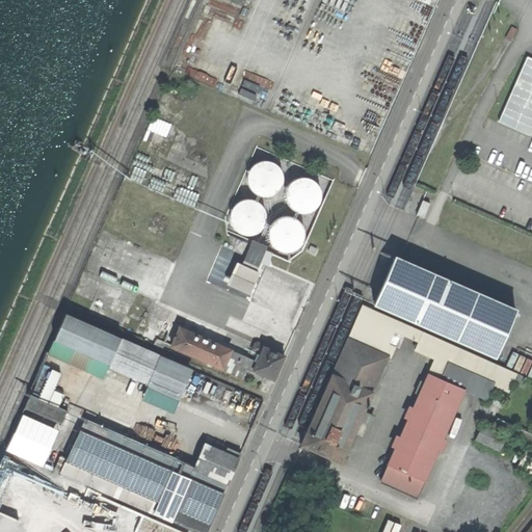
[(531,59),(527,57),(499,121),(530,135),(531,130),(531,59)]
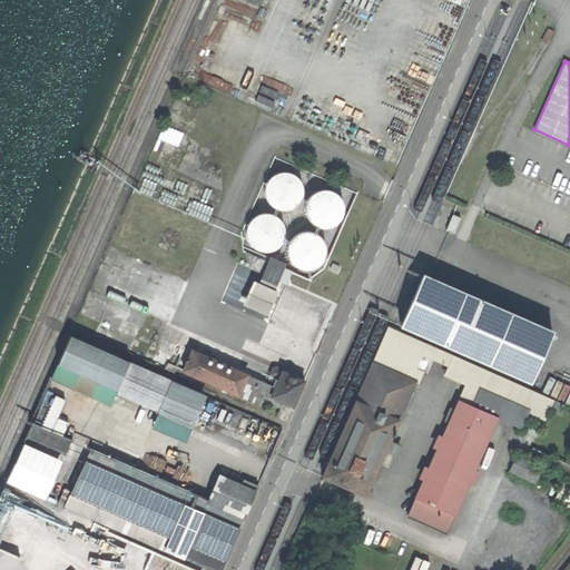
[(300,200),(302,196),(302,190),(302,186),(300,182),(296,177),(292,175),(287,173),(283,173),(277,173),(273,175),(269,178),(266,183),(265,187),(264,192),(265,197),(267,202),(269,205),(274,208),(278,210),(284,210),(288,209),(293,208),(297,205),(300,200)]
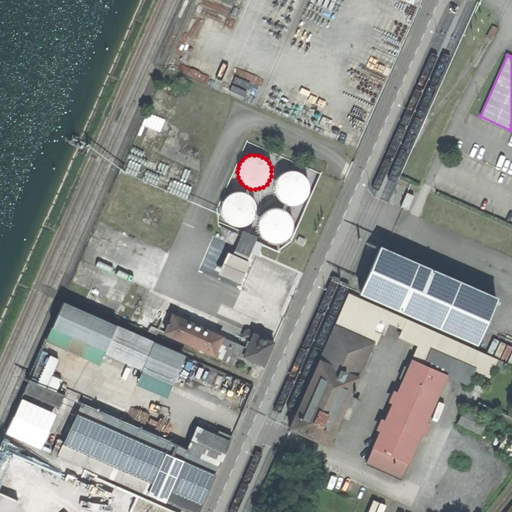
[(307,196),(308,192),(309,187),(308,183),(306,179),(303,175),(300,172),(296,171),(291,170),(287,171),(282,173),(279,176),(276,179),(275,184),(274,188),(275,192),(277,197),(280,200),(283,203),(287,204),(292,205),(296,204),(300,202),(304,199),(307,196)]
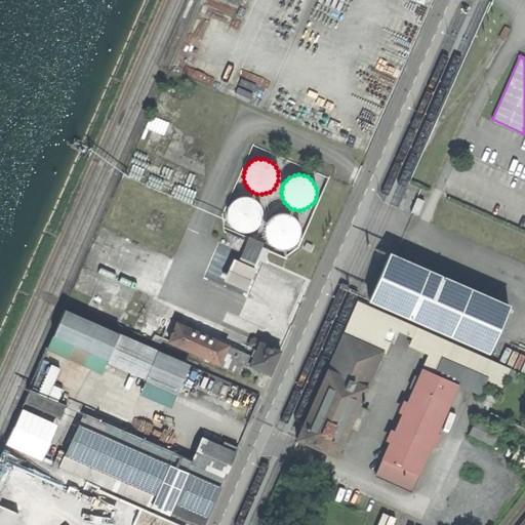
[(259,223),(261,218),(261,214),(261,209),(259,205),(256,202),(252,199),(248,197),(244,197),(239,198),(235,199),(232,202),(229,206),(227,210),(227,215),(228,219),(229,224),(232,228),(236,230),(240,232),(245,232),(249,232),(253,230),(257,227),(259,223)]
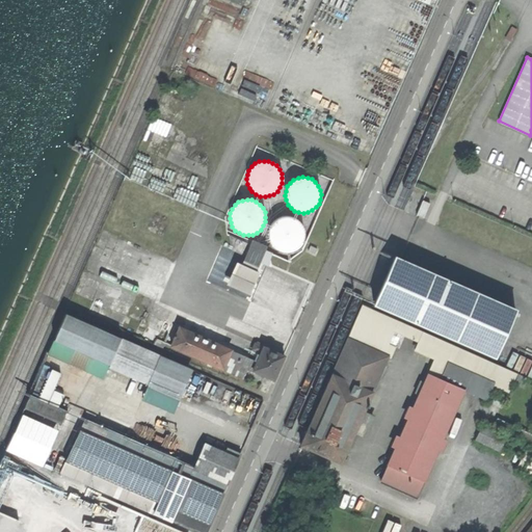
[(429,204),(423,201),(416,215),(423,218),(429,204)]
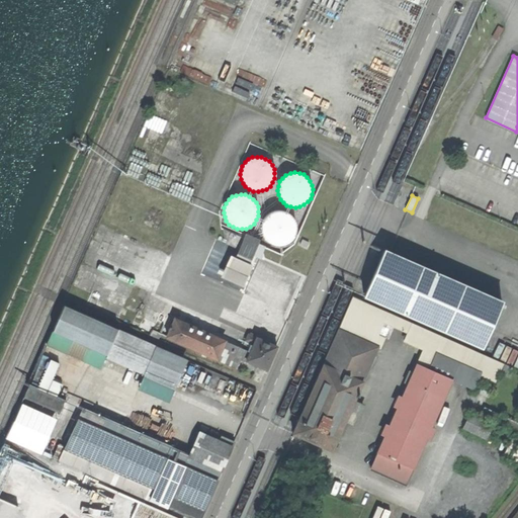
[(294,236),(295,232),(296,228),(295,223),(293,219),(290,216),(287,212),(283,211),(278,210),(274,211),(270,213),(266,216),(263,220),(262,224),(261,229),(262,233),(264,237),(267,241),(270,243),(275,245),(279,245),(283,245),(288,243),(291,240),(294,236)]
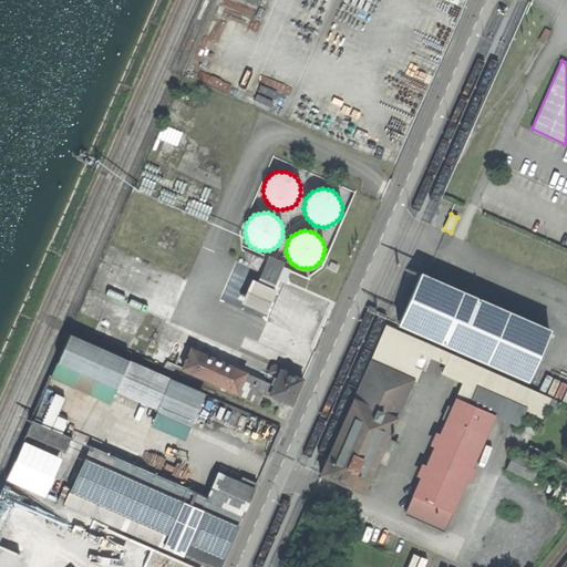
[(285,263),(269,256),(261,274),(277,280),(285,263)]
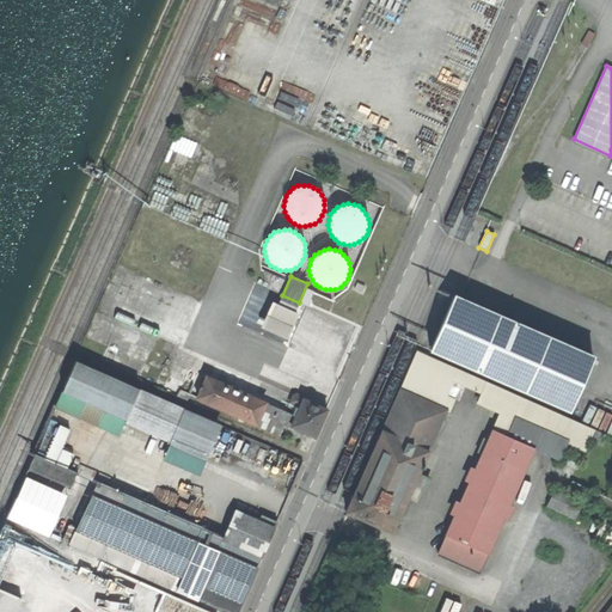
[(357,282),(354,288),(362,293),(365,287),(357,282)]
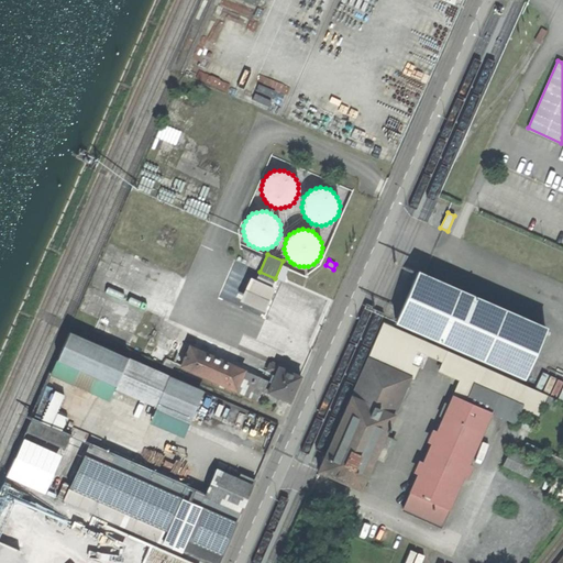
[(418,272),(395,322),(522,377),(544,327),(418,272)]
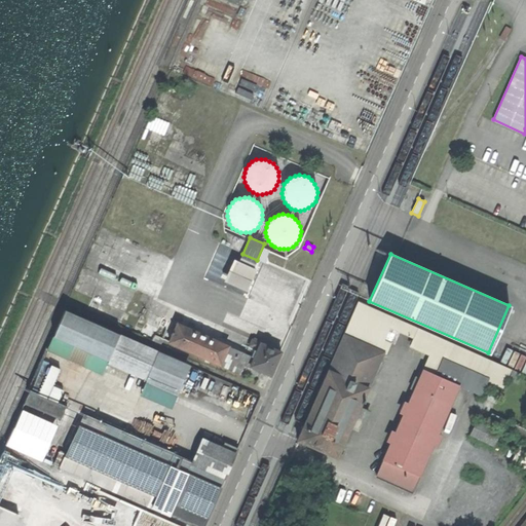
[(257,269),(234,259),(224,282),(247,291),(257,269)]
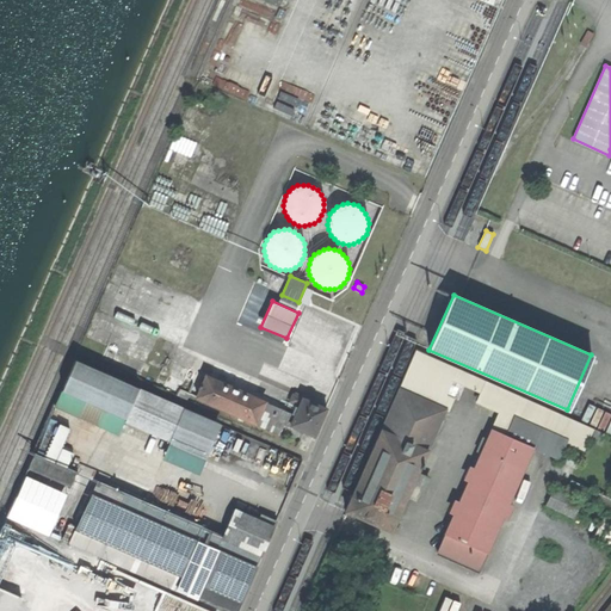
[(452,380),(457,368),(417,350),(407,371),(424,378),(421,384),(445,395),(452,380)]
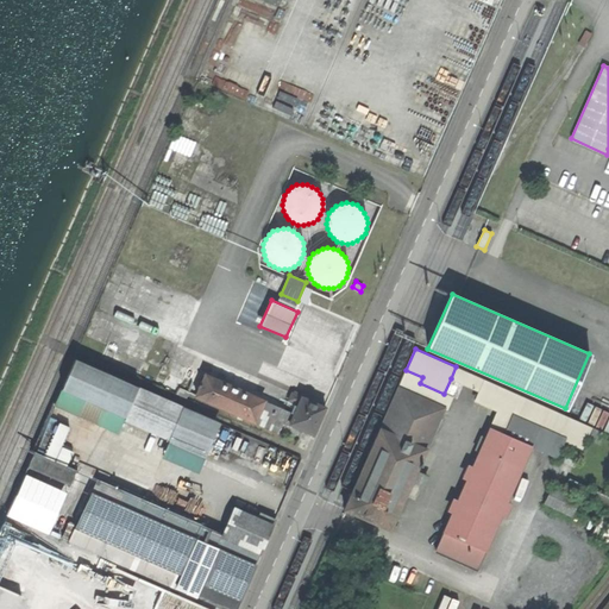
[(170,437),(183,407),(74,359),(54,405),(95,424),(102,407),(170,437)]
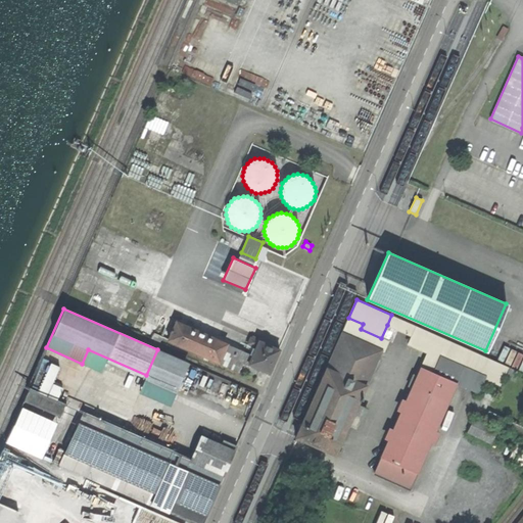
[(161,315),(153,333),(239,372),(243,362),(248,364),(252,355),(161,315)]
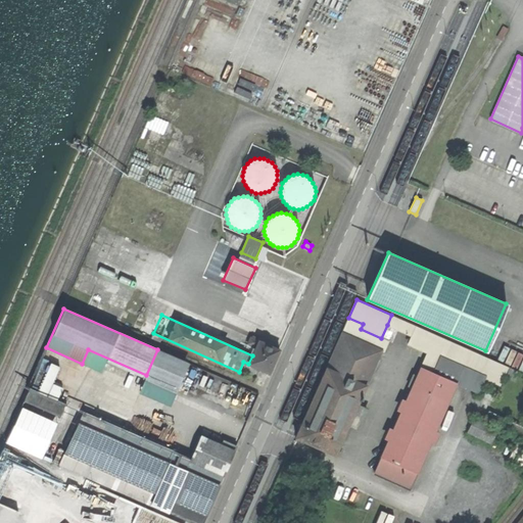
[(518,371),(391,315),(387,325),(411,335),(408,343),(427,352),(439,358),(500,384),(504,375),(514,379),(518,371)]
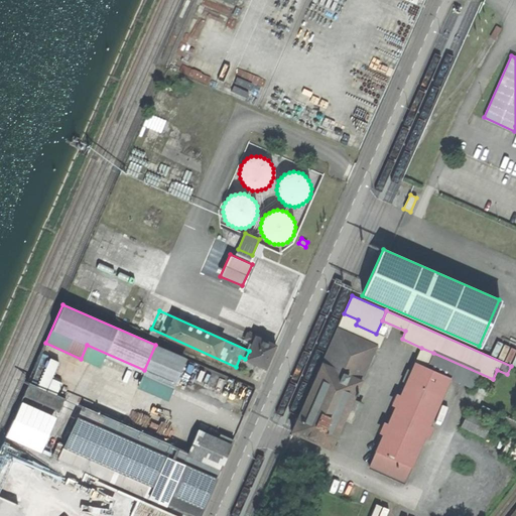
[(376,346),(378,347),(383,337),(376,334),(356,325),(358,319),(344,313),(303,404),(343,421),(368,363),(370,364),(374,355),(372,354),(376,346)]
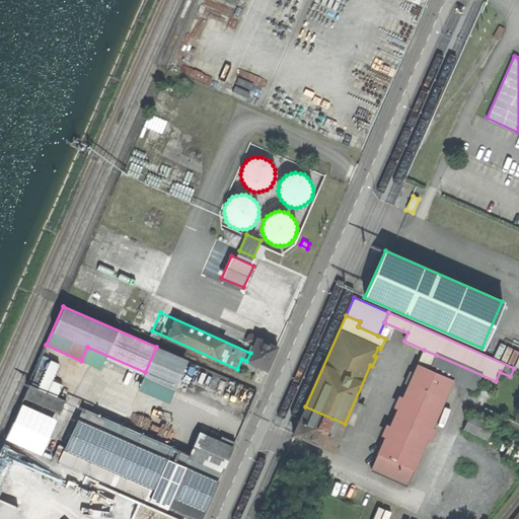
[(253,345),(250,353),(246,361),(267,370),(277,347),(266,342),(265,340),(262,339),(260,339),(248,334),(245,341),(253,345)]
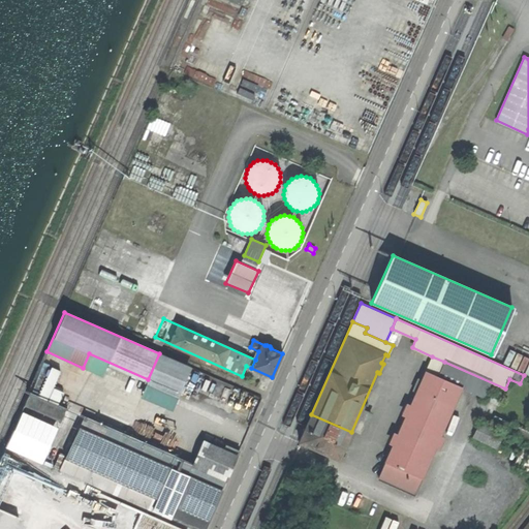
[(188,366),(159,353),(148,379),(177,392),(188,366)]
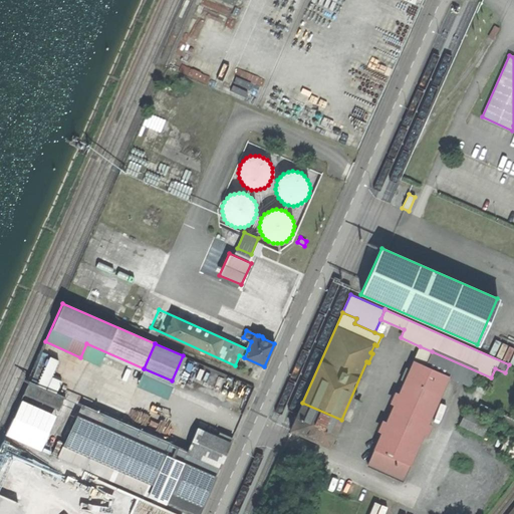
[(432,351),(420,346),(367,464),(402,480),(448,376),(425,366),(432,351)]
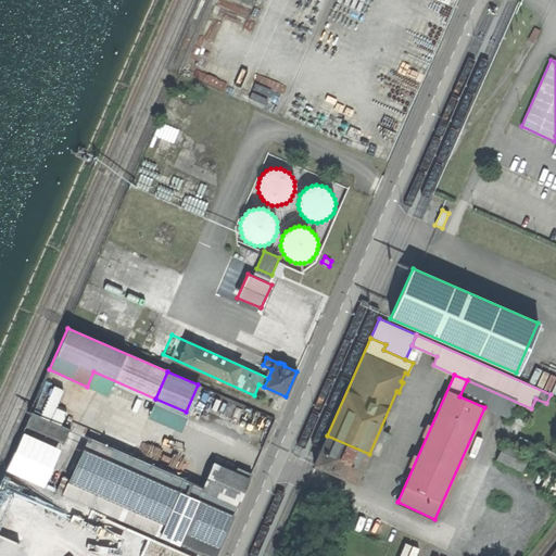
[(528,417),(512,411),(498,441),(514,447),(528,417)]
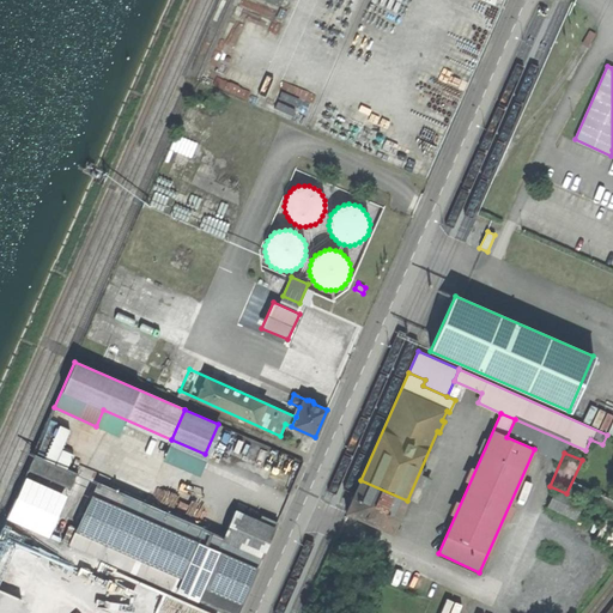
[(34,455),(28,469),(90,497),(70,544),(228,612),(236,612),(262,556),(223,538),(34,455)]
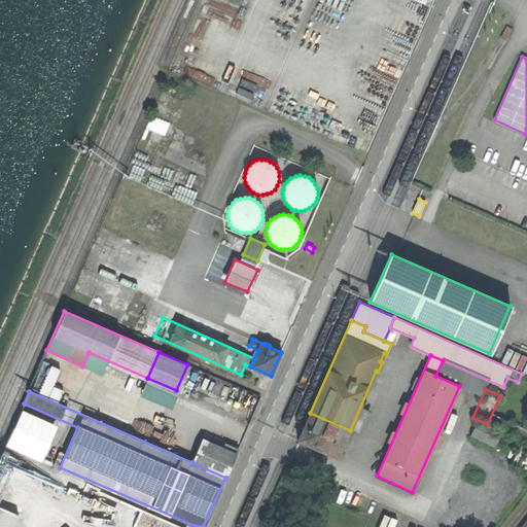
[(22,407),(5,444),(41,459),(58,423),(22,407)]
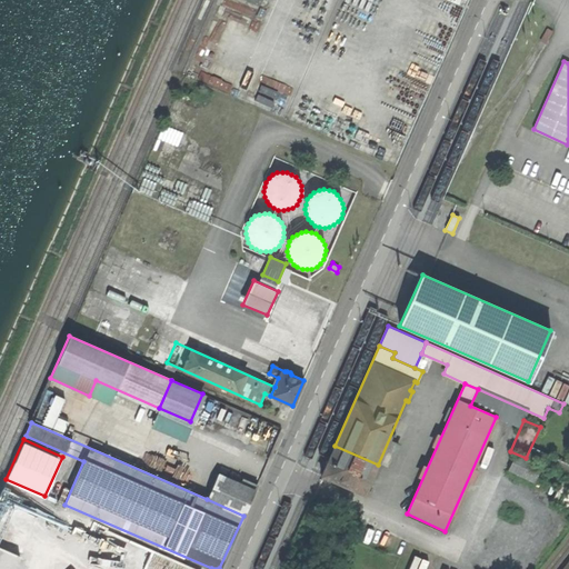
[(378,465),(335,446),(321,476),(365,496),(378,465)]
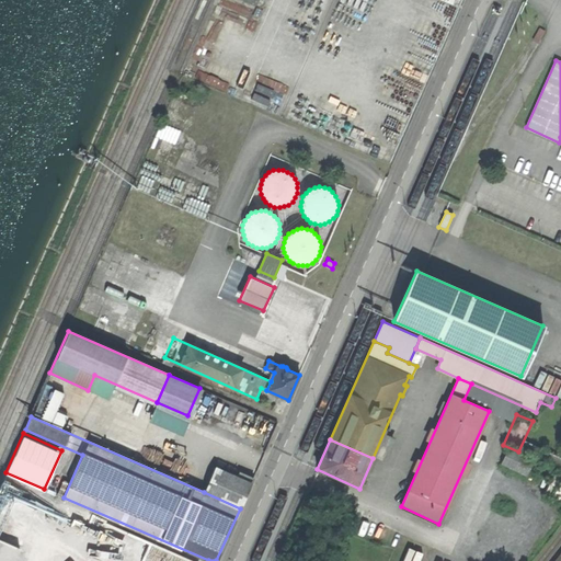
[(534,460),(508,448),(501,464),(526,476),(534,460)]
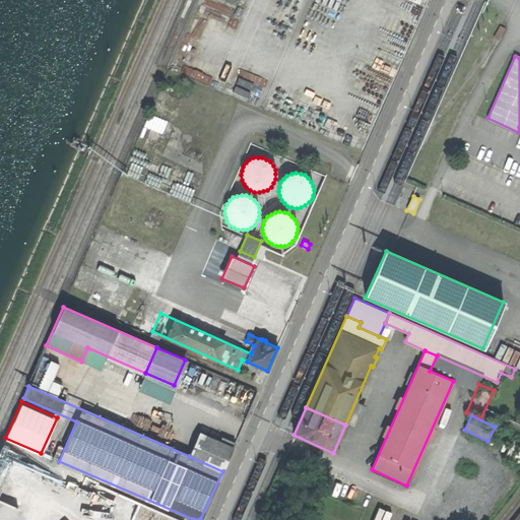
[(211,431),(209,436),(216,439),(218,434),(211,431)]
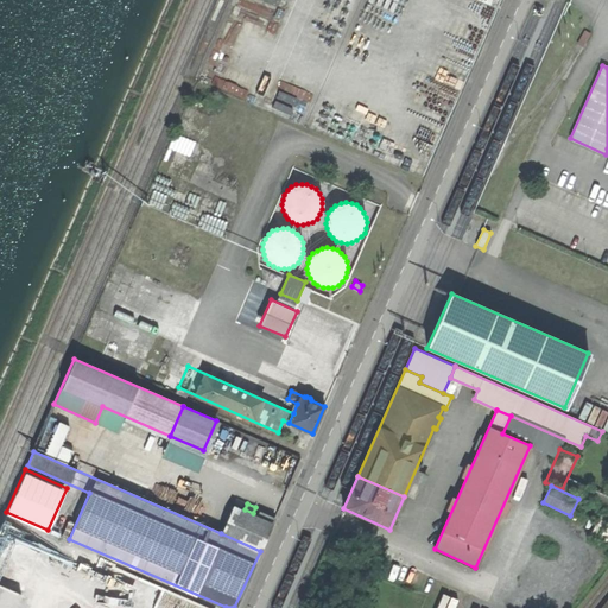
[(221,533),(260,551),(274,518),(259,511),(257,518),(233,507),(221,533)]
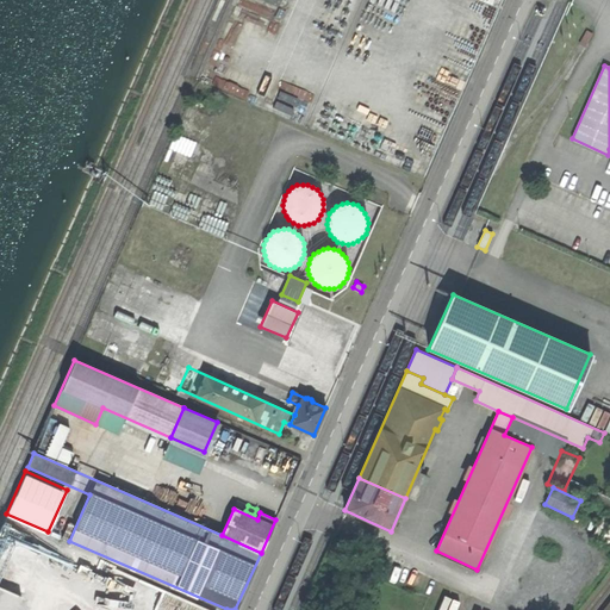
[(64,609),(37,598),(31,609),(64,609)]
